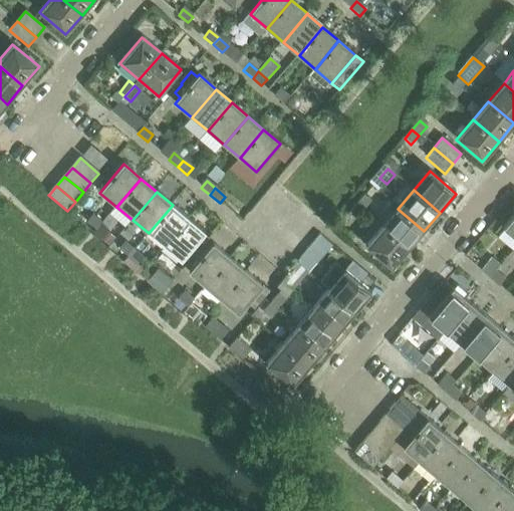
[(364,197),(356,206),(363,212),(371,202),(364,197)]
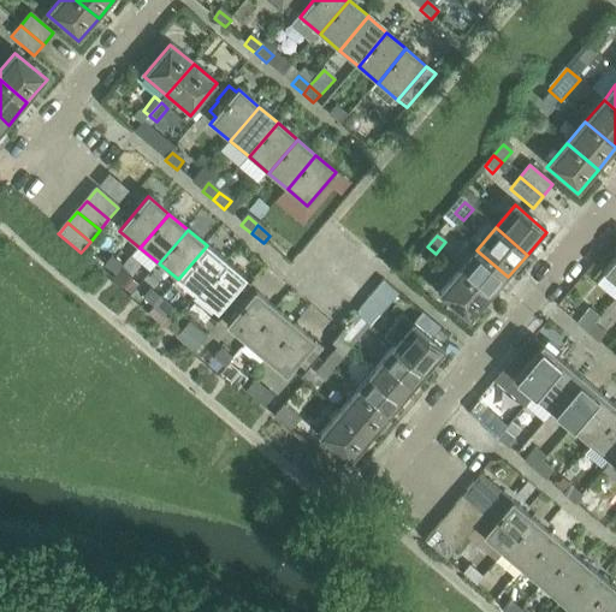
[(226,262),(207,245),(178,279),(197,296),(226,262)]
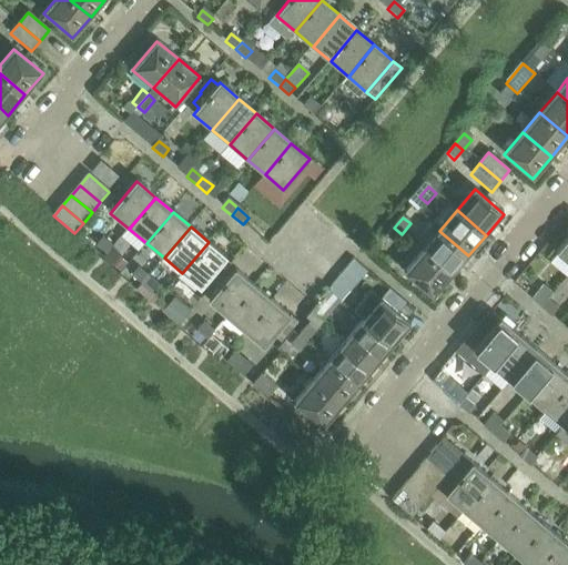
[(402,234),(394,228),(385,238),(393,244),(402,234)]
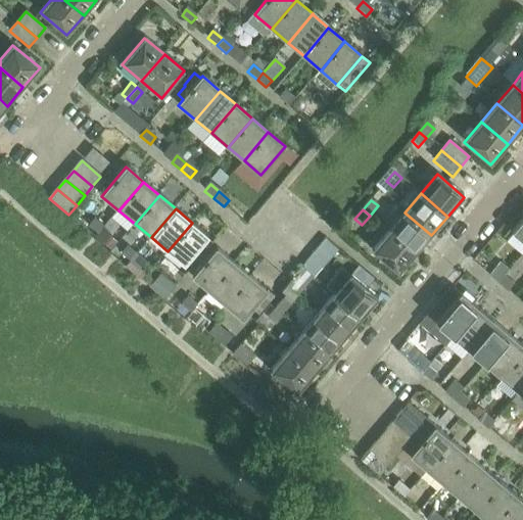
[(431,235),(405,213),(388,231),(416,253),(431,235)]
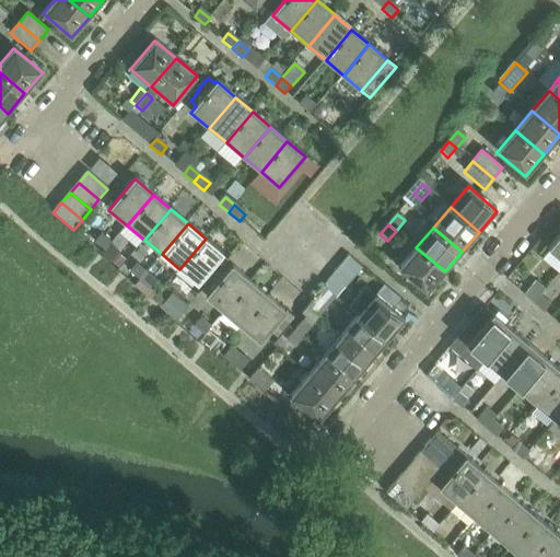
[(94,243),(105,252),(114,241),(103,233),(94,243)]
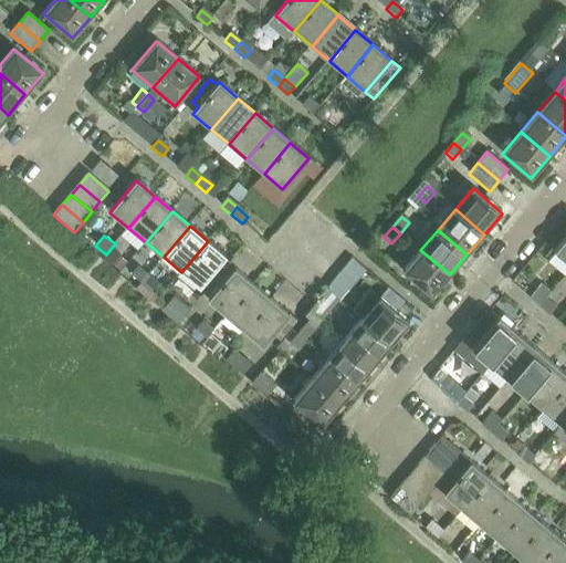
[(565,238),(555,252),(565,261),(565,238)]
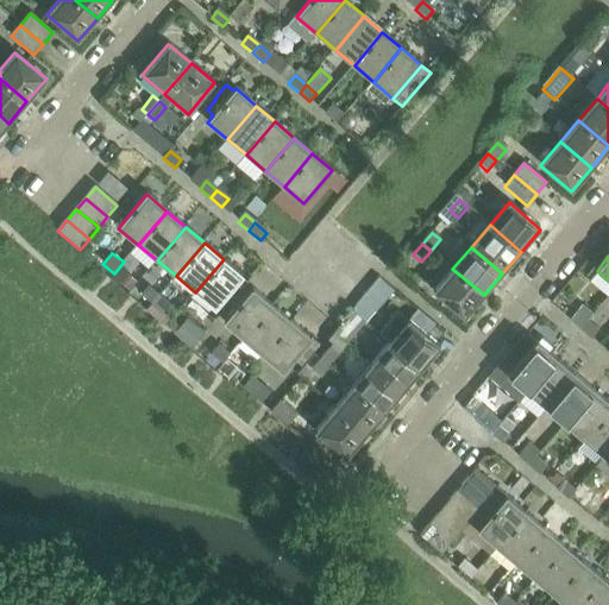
[(243,276),(224,259),(195,292),(215,309),(243,276)]
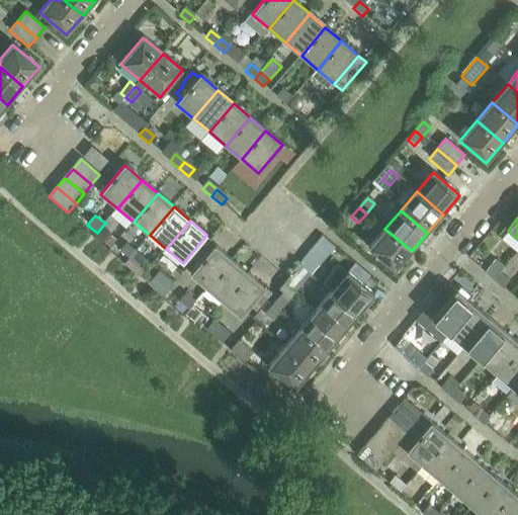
[(412,251),(384,229),(368,248),(395,271),(412,251)]
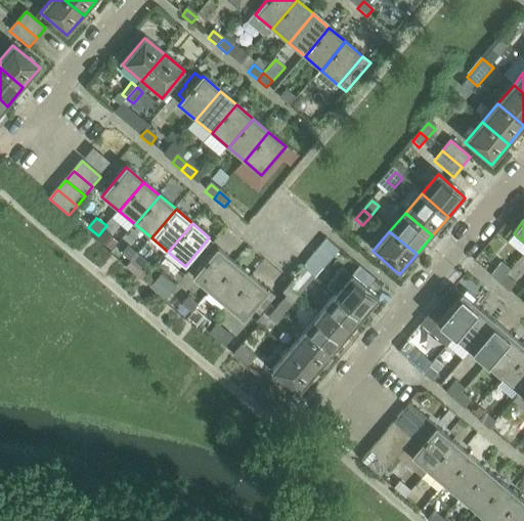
[(121,255),(130,262),(138,253),(129,245),(121,255)]
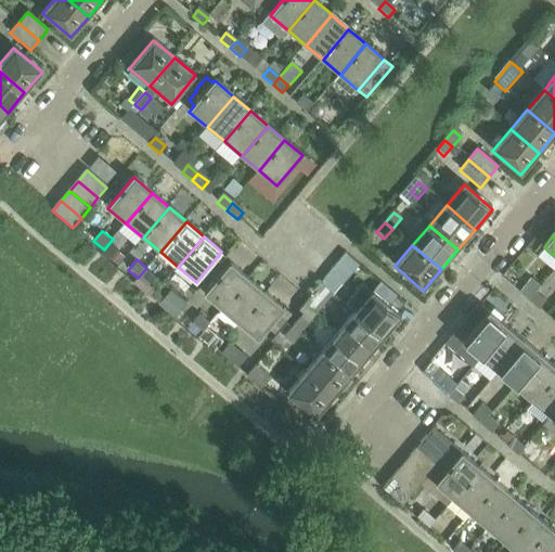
[(204,295),(222,309),(222,310),(248,280),(230,265),(204,295)]
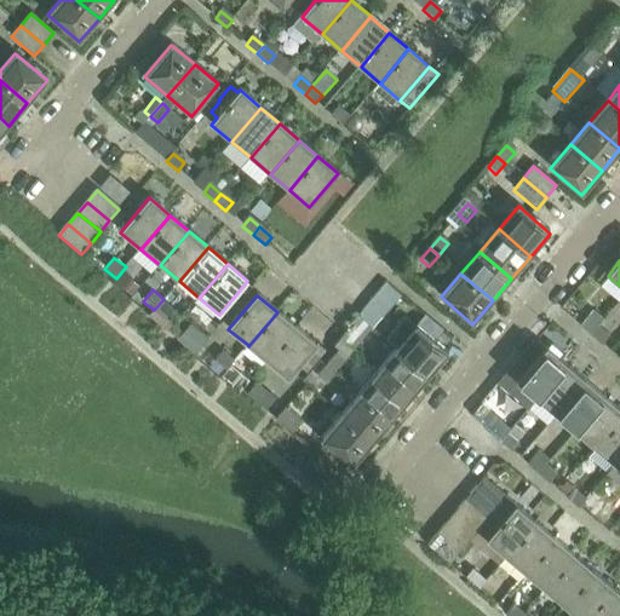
[(176,309),(164,299),(154,310),(166,320),(176,309)]
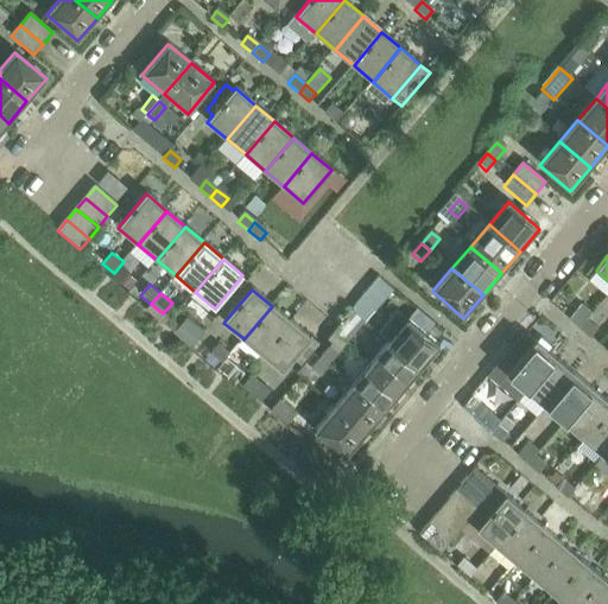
[(291,322),(272,306),(244,339),(263,355),(291,322)]
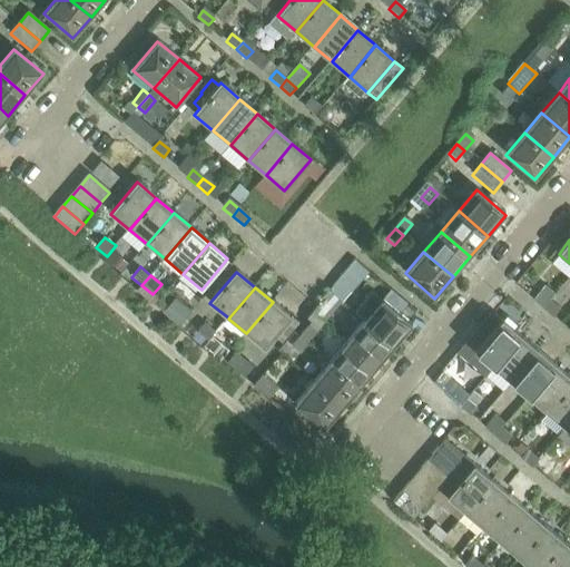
[(390,292),(383,301),(400,315),(406,306),(390,292)]
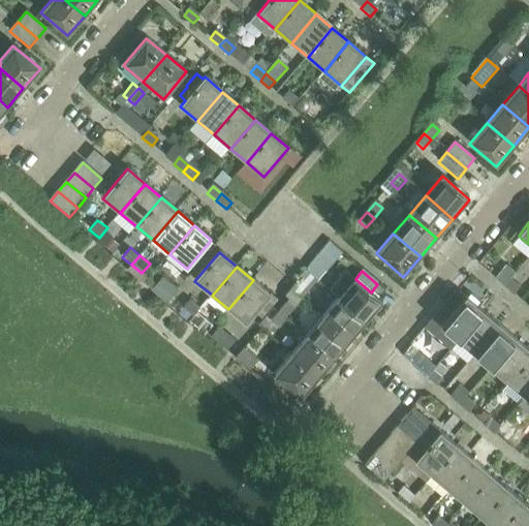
[(306,272),(298,282),(305,287),(313,278),(306,272)]
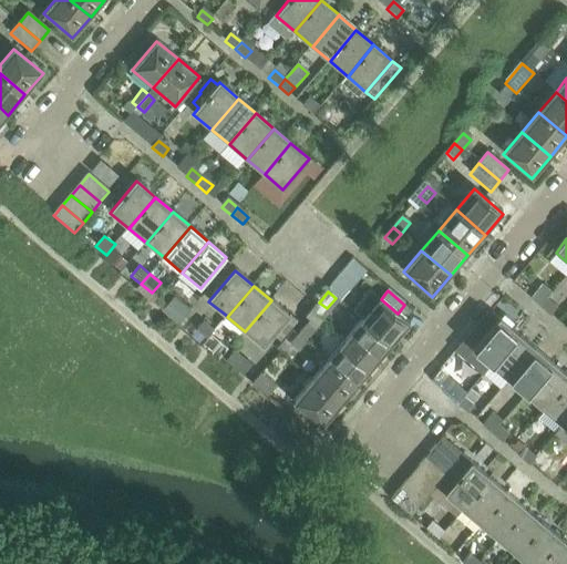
[(537,293),(531,299),(540,308),(547,300),(537,293)]
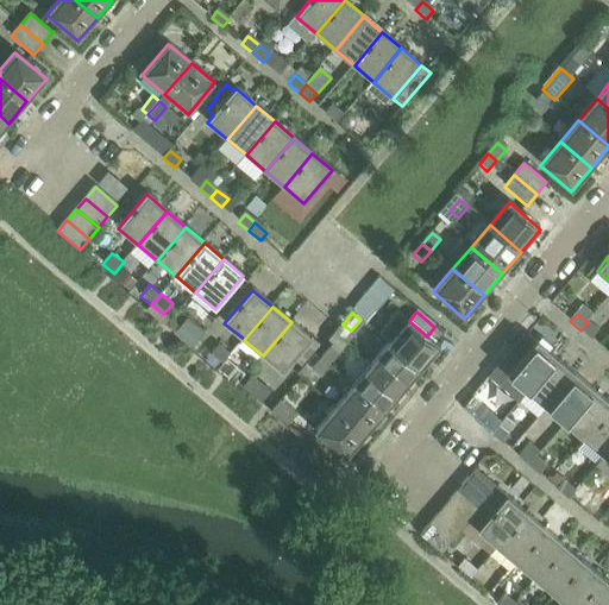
[(409,321),(389,344),(420,370),(439,347),(427,336),(409,321)]
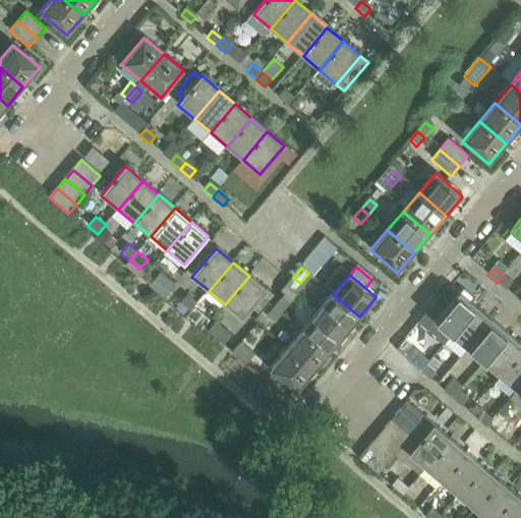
[(267,290),(249,276),(225,304),(242,320),(250,309),(267,290)]
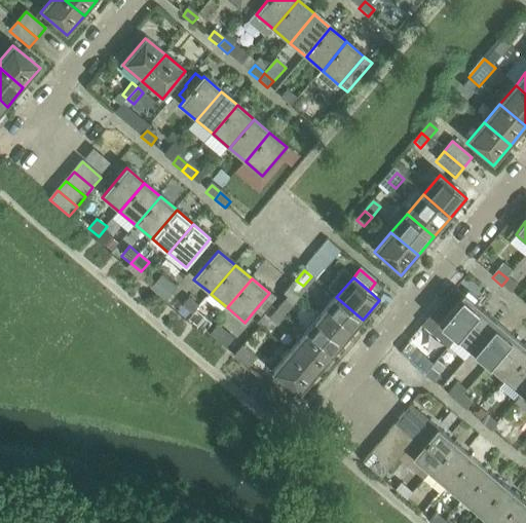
[(517,287),(508,278),(501,286),(511,294),(517,287)]
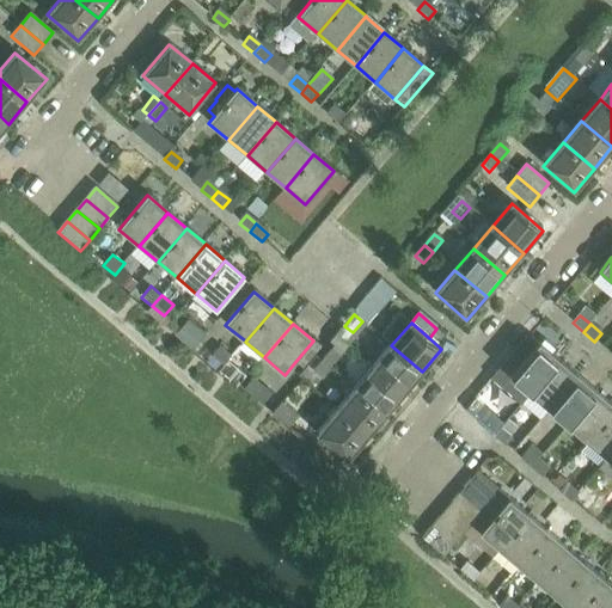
[(313,341),(294,363),(303,370),(320,348),(313,341)]
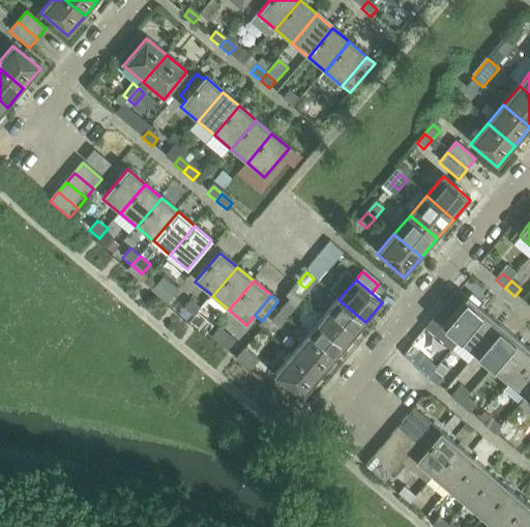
[(442,328),(460,343),(484,314),(467,298),(442,328)]
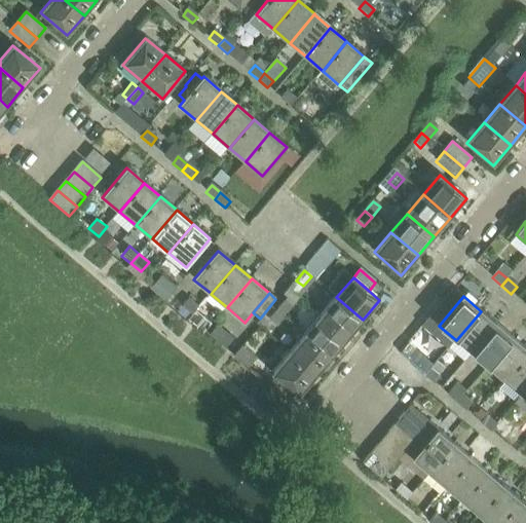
[(182,307),(191,314),(192,315),(200,305),(190,297),(182,307)]
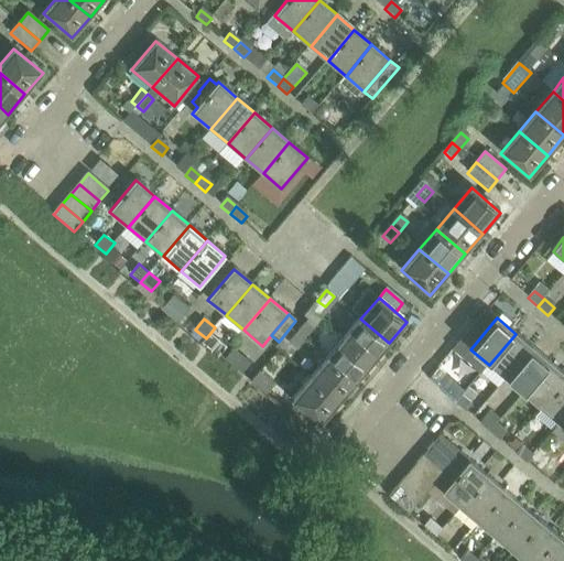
[(389,343),(360,319),(344,340),(372,364),(389,343)]
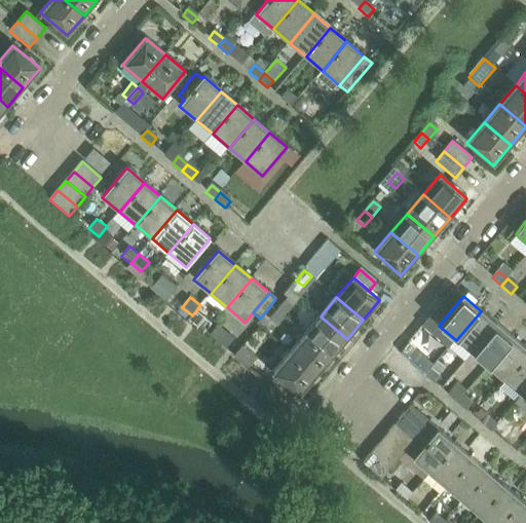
[(285,302),(276,311),(284,318),(292,307),(285,302)]
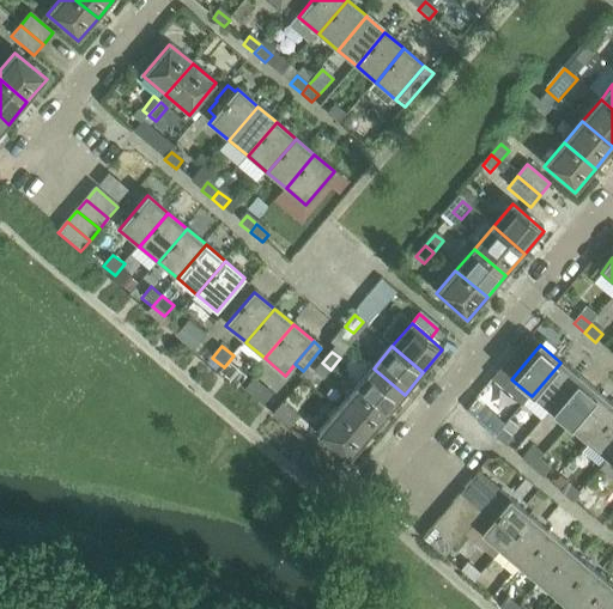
[(322,379),(331,370),(322,363),(314,372),(322,379)]
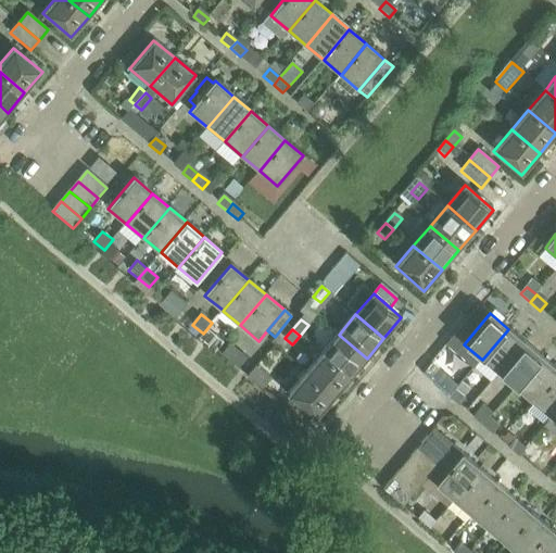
[(526,343),(508,329),(482,360),(500,374),(526,343)]
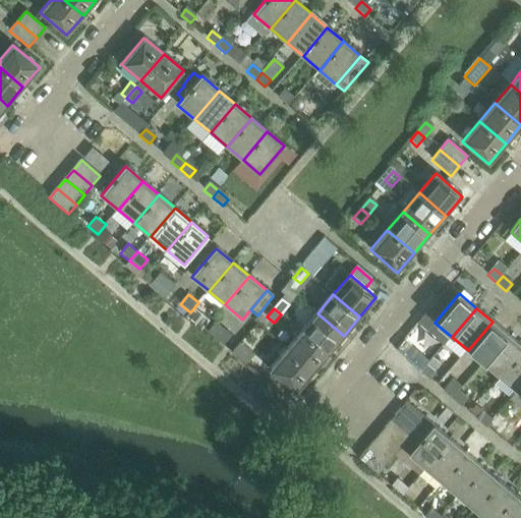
[(344,336),(317,313),(301,332),(328,354),(344,336)]
